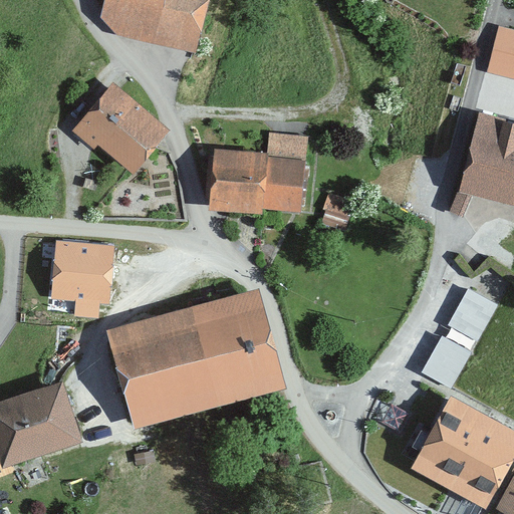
[(104,0),(100,18),(123,37),(195,52),(206,0),(104,0)]
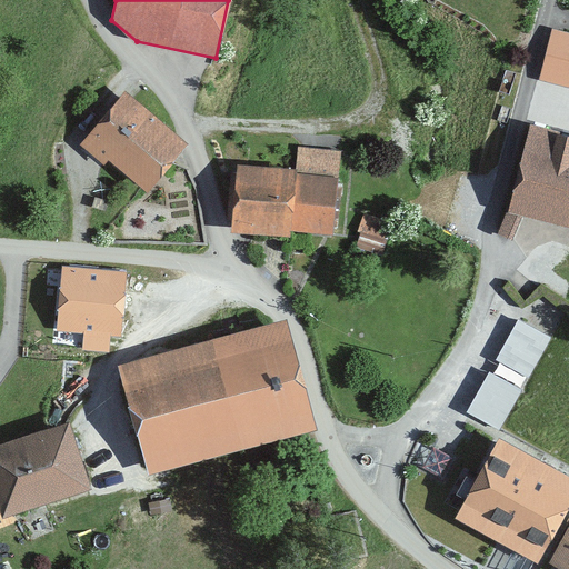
[(568,89),(568,36),(549,31),(536,81),(568,89)]
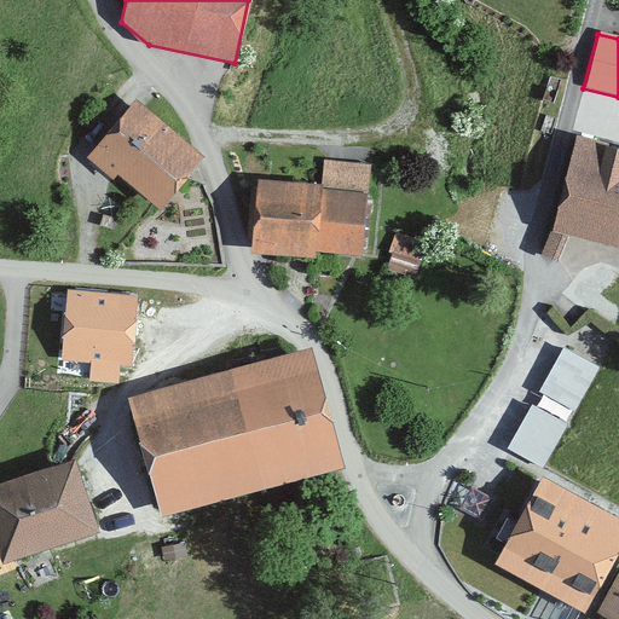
[(200,157),(131,100),(82,158),(110,181),(116,173),(158,208),(200,157)]
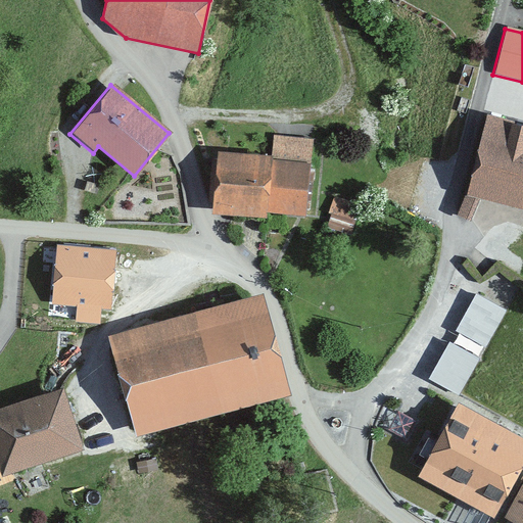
[(522,124),(484,114),(466,193),(457,217),(468,222),(478,200),(522,209),(522,124)]
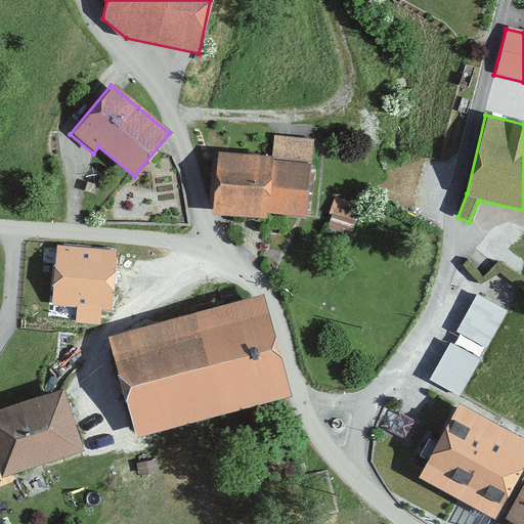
[(268,156),(219,153),(214,215),(265,218),(266,214),(305,217),(311,139),(269,136),(268,156)]
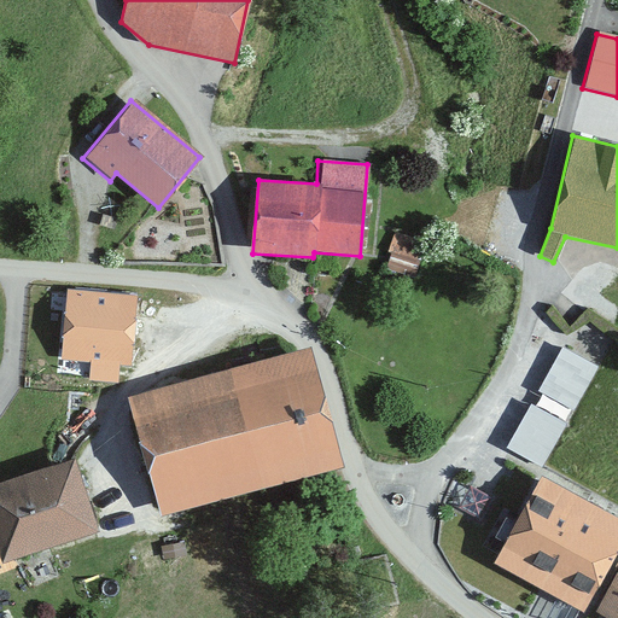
[(58,378),(115,383),(129,368),(135,296),(64,291),(58,378)]
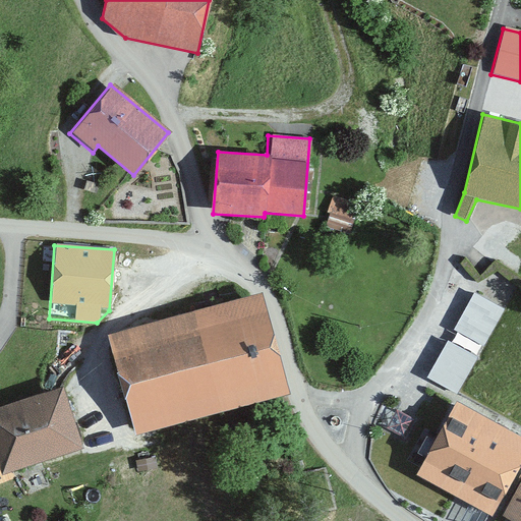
[(455,326),(485,343),(508,304),(477,287),(455,326)]
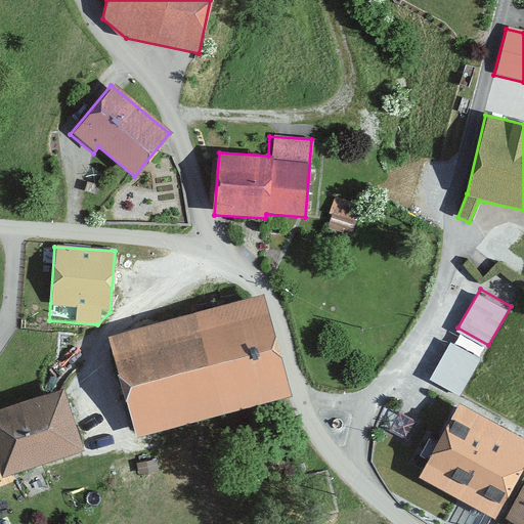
[(258,294),(107,335),(135,438),(286,396),(258,294)]
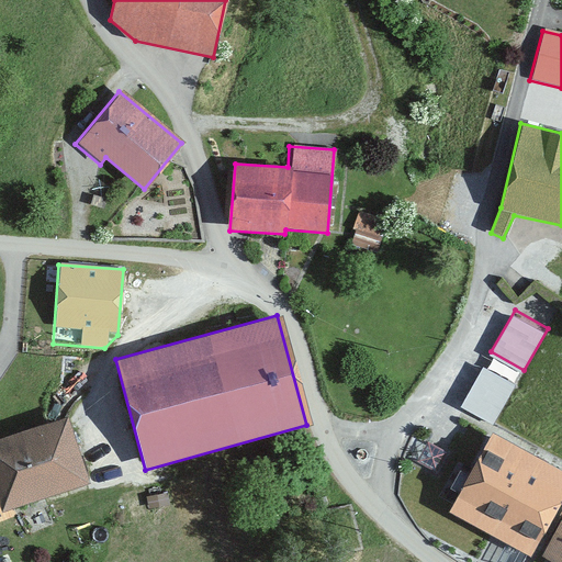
[(464,402),(497,419),(519,378),(486,360),(464,402)]
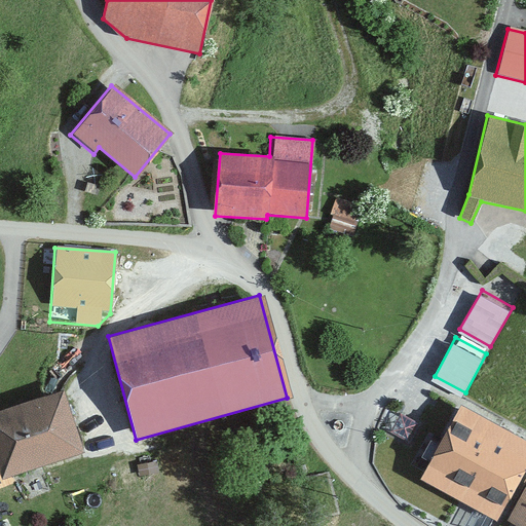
[(84,450),(63,388),(0,409),(0,472),(2,479),(84,450)]
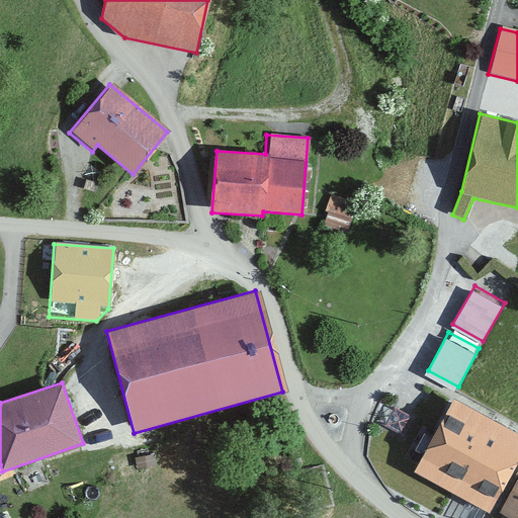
[(492,427),(450,405),(415,471),(489,512),(517,458),(517,436),(494,423),(492,427)]
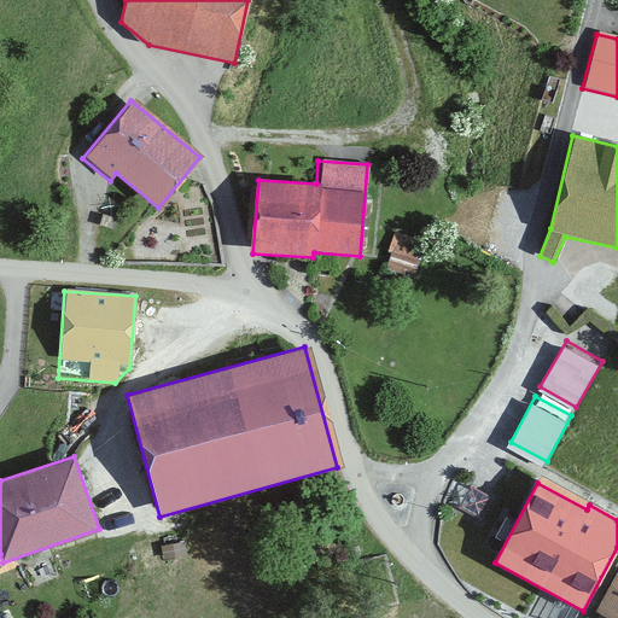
[(470,491),(465,511),(487,516),(491,496),(470,491)]
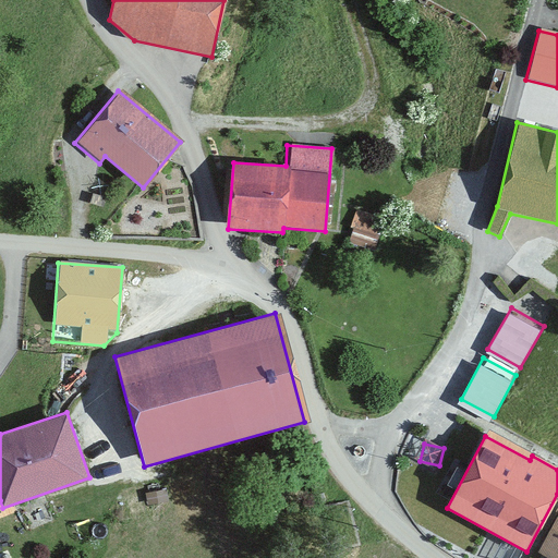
[(557,557),(557,512),(537,553),(548,557),(557,557)]
